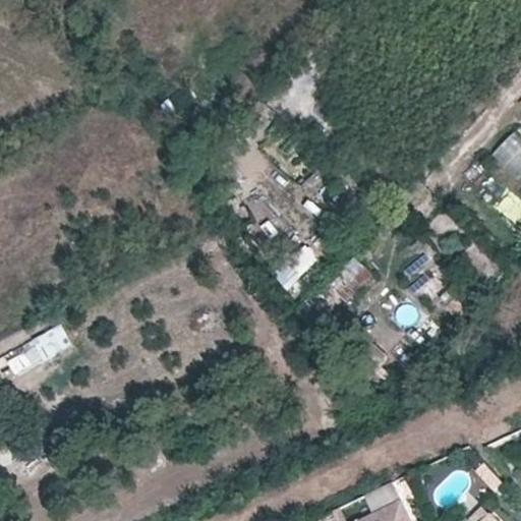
[(515,179),(520,174),(520,133),(516,128),(490,152),(515,179)]
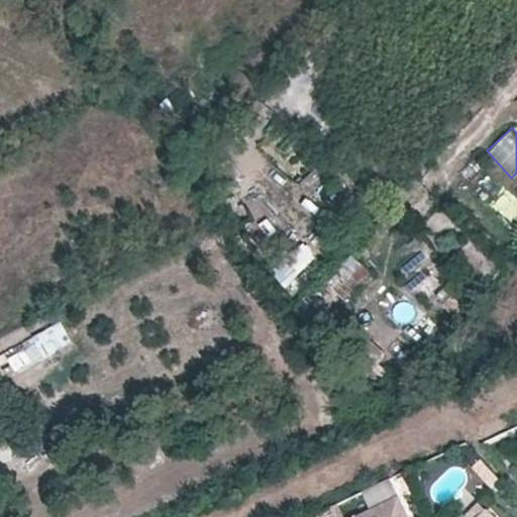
[(206,182),(227,206),(237,196),(216,172),(206,182)]
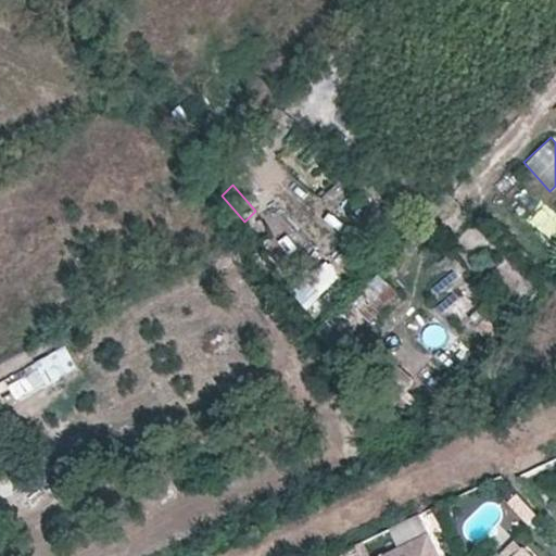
[(306,307),(349,267),(330,248),(288,288),(306,307)]
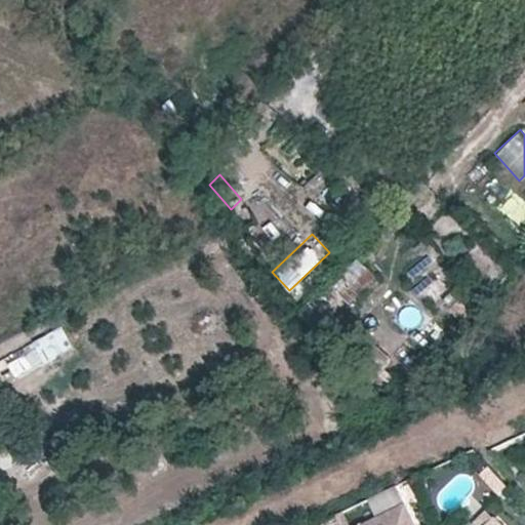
[(299,313),(319,340),(344,322),(367,296),(362,291),(375,276),(353,254),(299,313)]
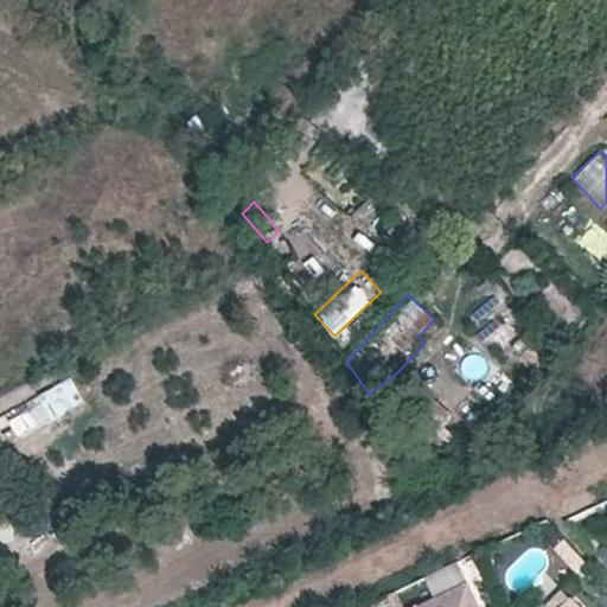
[(19,433),(82,402),(70,379),(8,409),(19,433)]
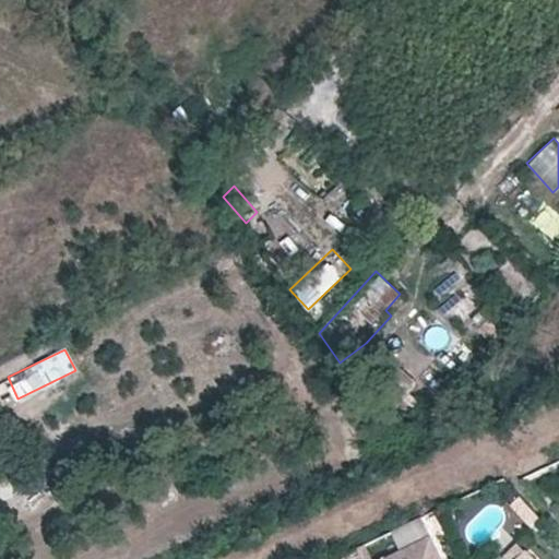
[(538,516),(520,498),(512,506),(531,525),(538,516)]
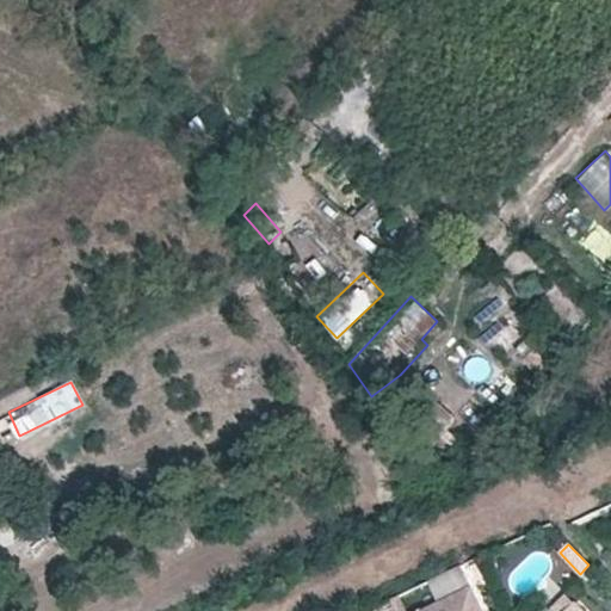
[(463,567),(430,582),(437,597),(469,581),(463,567)]
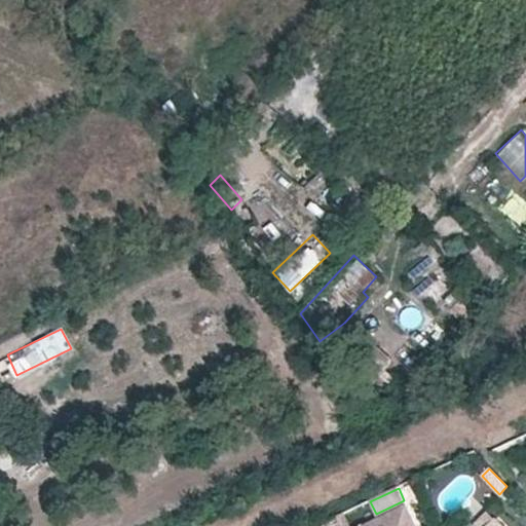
[(379,519),(363,525),(416,525),(404,500),(376,514),(379,519)]
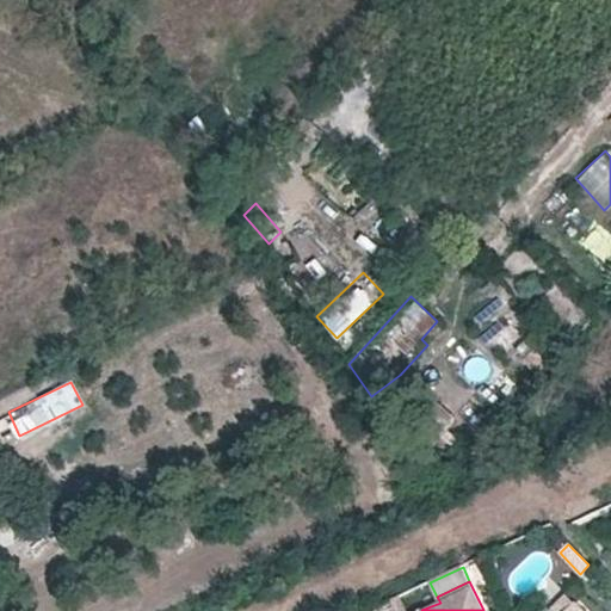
[(581,610),(566,596),(551,610),(550,610),(581,610)]
